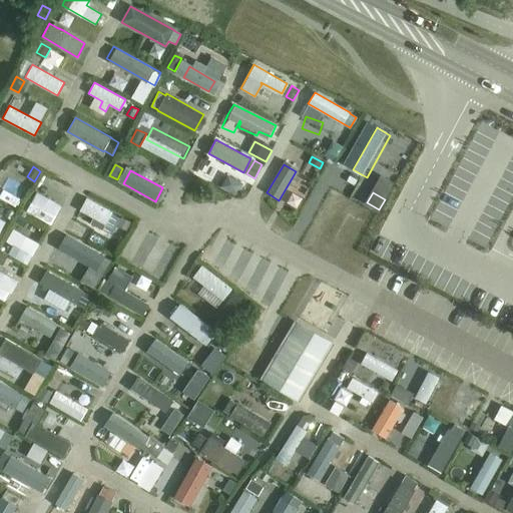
[(112,211),(86,197),(79,210),(93,217),(90,223),(100,228),(103,222),(106,224),(112,211)]
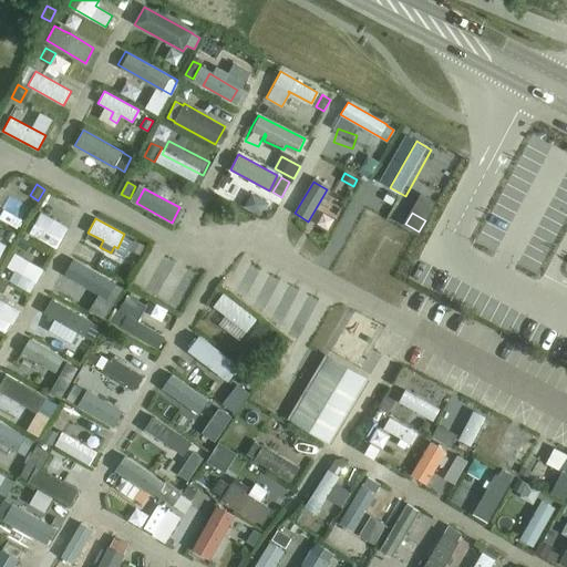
[(33,235),(33,253),(53,253),(54,235),(33,235)]
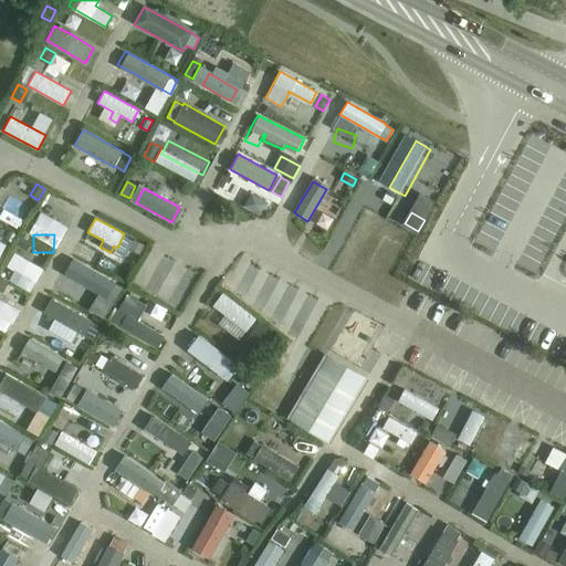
[(22,237),(17,245),(27,251),(31,242),(22,237)]
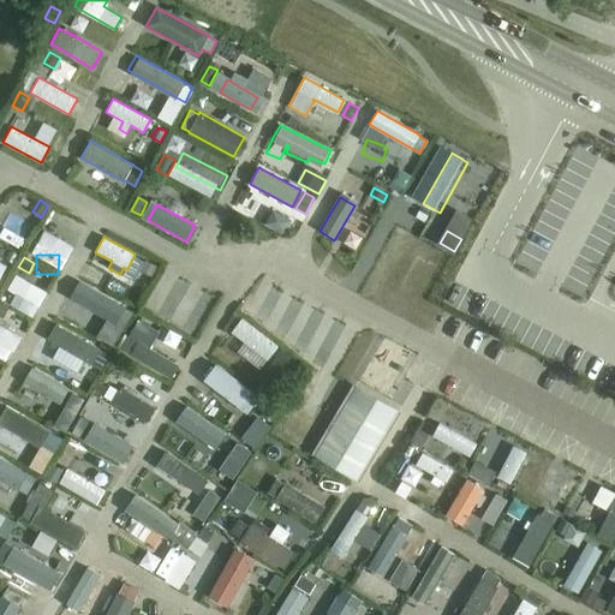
[(147,261),(142,272),(154,276),(159,267),(147,261)]
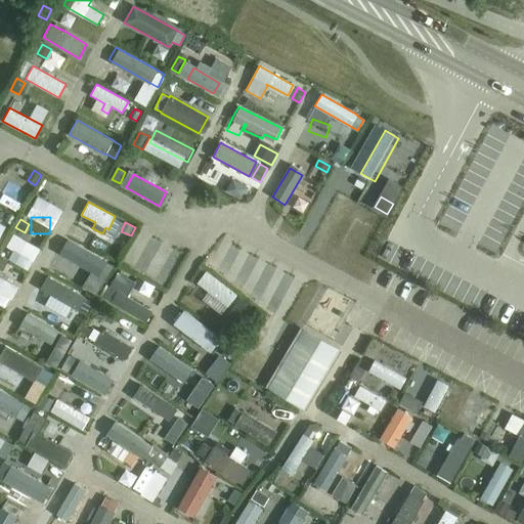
[(100,258),(68,239),(60,253),(82,264),(78,270),(86,275),(89,268),(94,271),(100,258)]
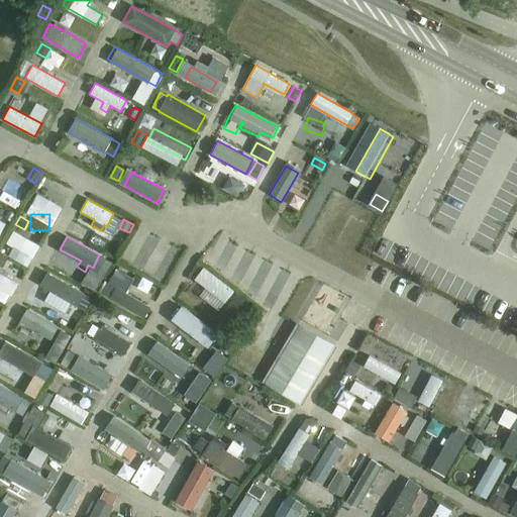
[(171,279),(178,266),(150,250),(143,264),(171,279)]
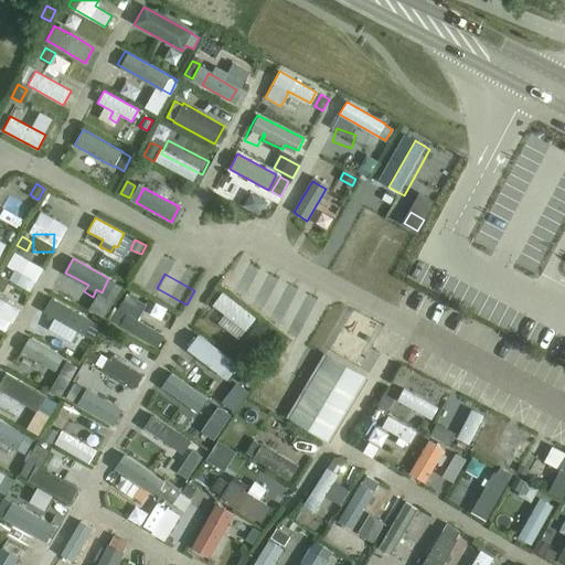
[(0,276),(0,290),(3,292),(10,281),(0,276)]
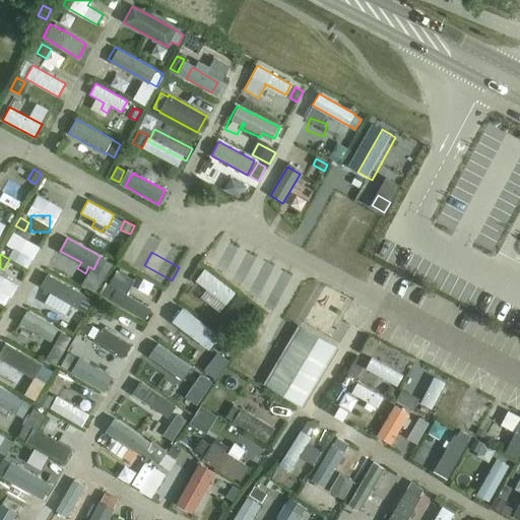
[(235,293),(204,269),(195,280),(226,304),(235,293)]
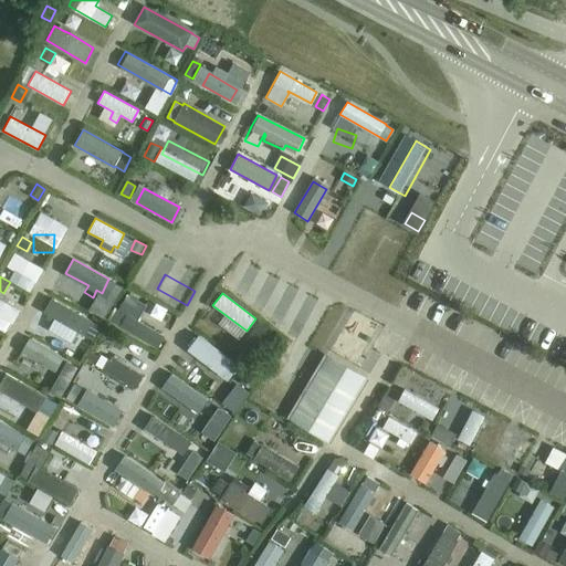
[(51,297),(43,312),(84,335),(85,335),(93,338),(100,326),(92,322),(93,321),(51,297)]
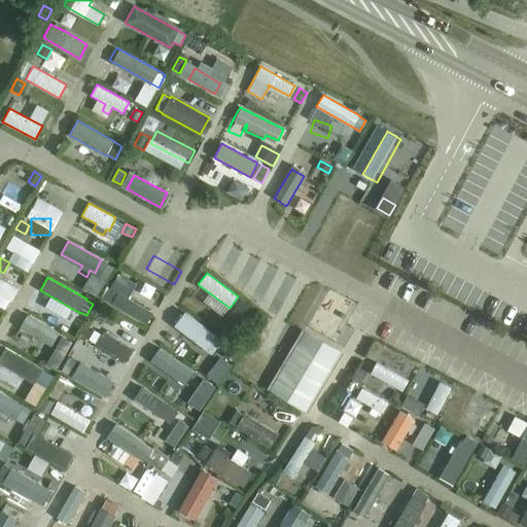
[(147,324),(153,313),(117,292),(109,287),(103,299),(111,304),(147,324)]
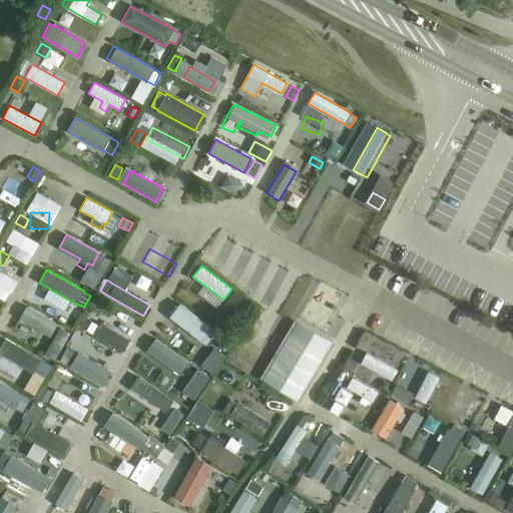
[(0,291),(0,306),(5,309),(11,298),(0,291)]
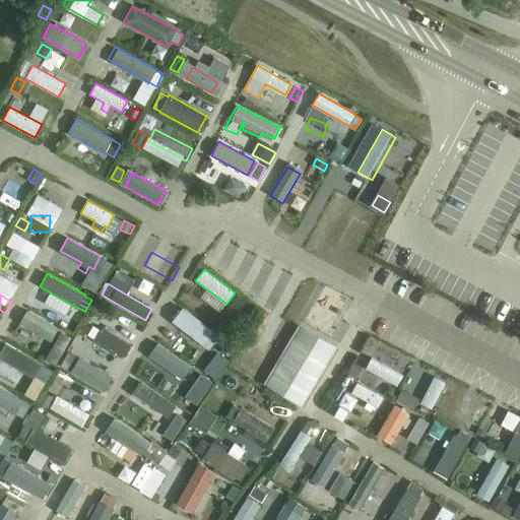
[(238,298),(229,309),(242,318),(250,307),(238,298)]
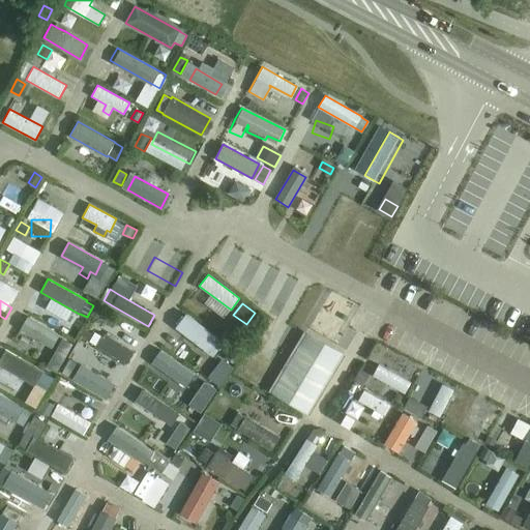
[(175,327),(211,354),(213,356),(218,349),(224,342),(186,313),(184,316),(181,315),(176,322),(177,324),(175,327)]
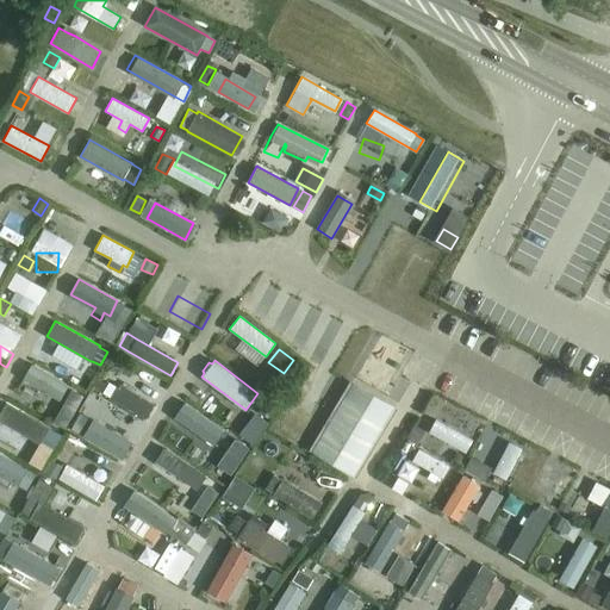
[(33,363),(25,377),(41,385),(37,391),(50,399),(61,379),(33,363)]
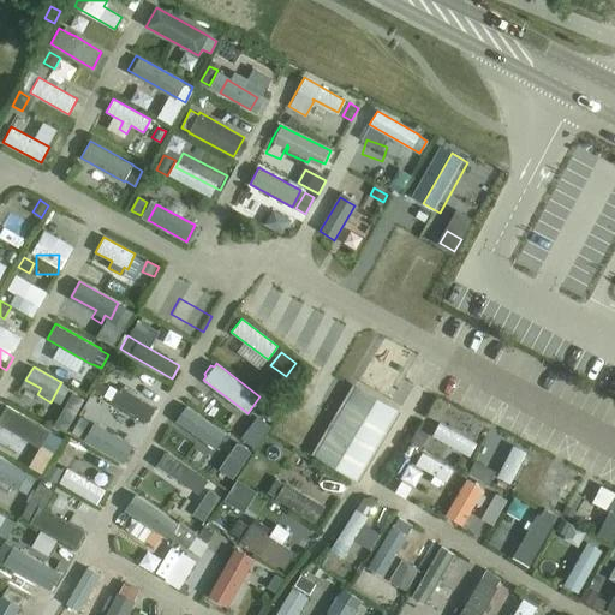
[(99,382),(93,392),(100,396),(107,387),(99,382)]
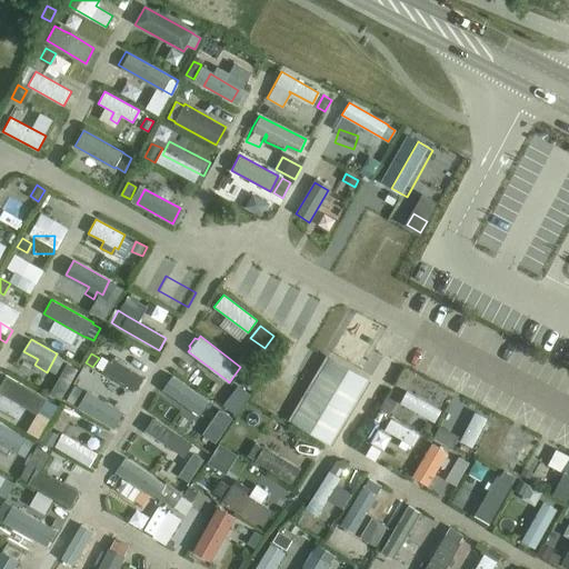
[(145,377),(111,358),(103,371),(137,390),(145,377)]
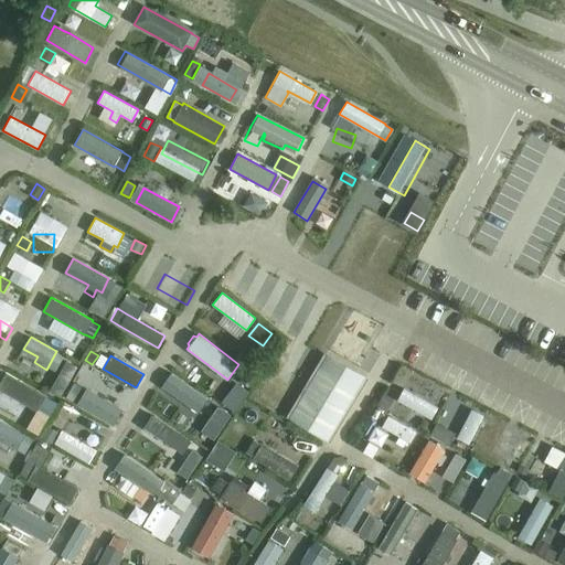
[(352,382),(326,366),(331,359),(326,355),(289,416),(330,440),(365,380),(356,374),(352,382)]
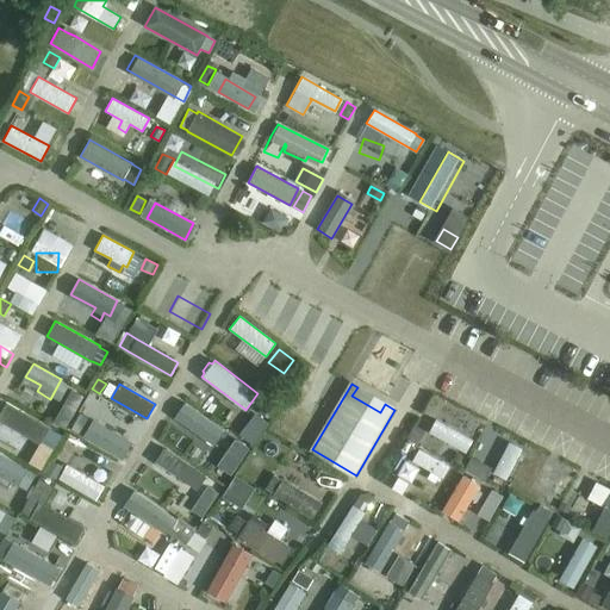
[(79,408),(83,399),(72,393),(67,400),(79,408)]
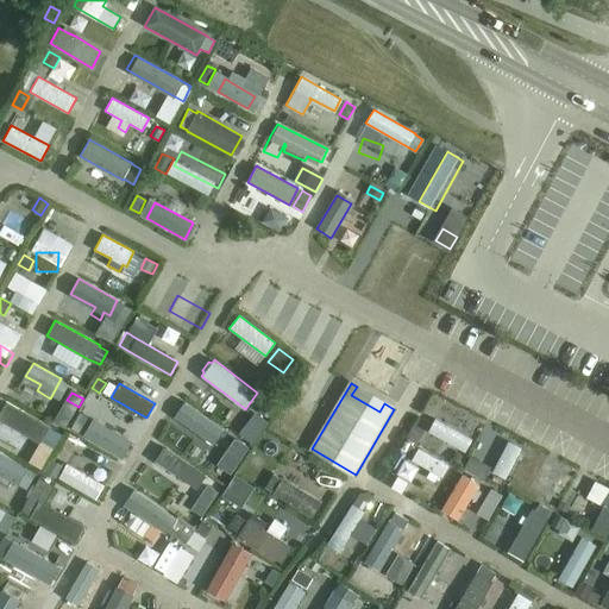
[(269,399),(259,410),(268,416),(277,406),(269,399)]
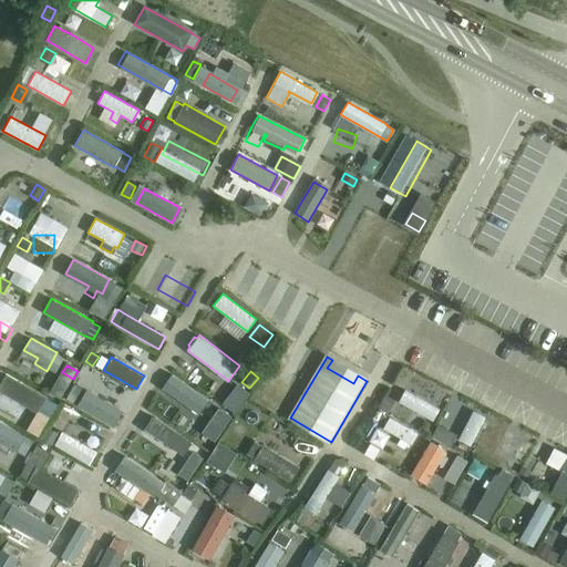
[(45,397),(6,373),(0,383),(0,391),(37,412),(38,411),(45,398),(45,397)]
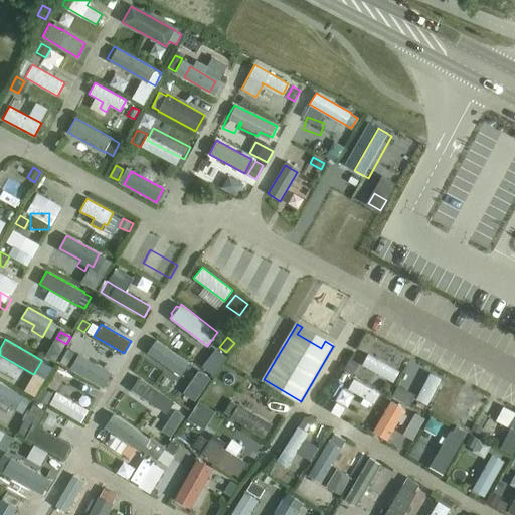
[(191,363),(157,339),(146,353),(180,378),(191,363)]
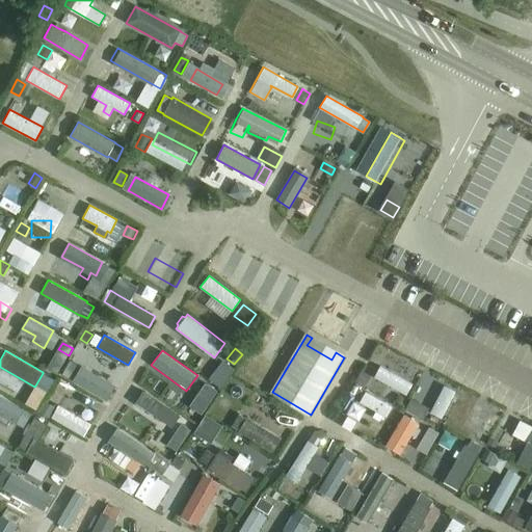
[(70,377),(77,365),(71,361),(62,374),(70,377)]
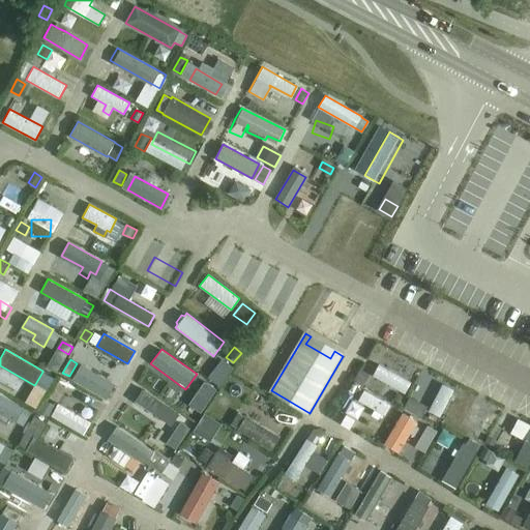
[(411,382),(379,364),(373,376),(405,393),(411,382)]
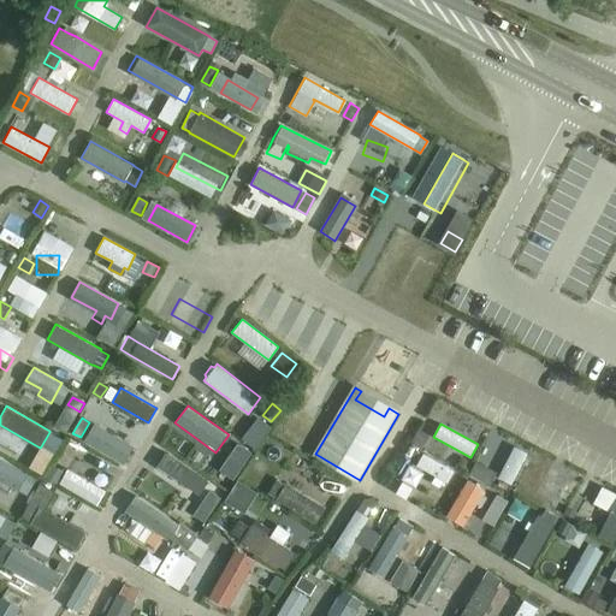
[(129,450),(94,431),(87,443),(122,463),(129,450)]
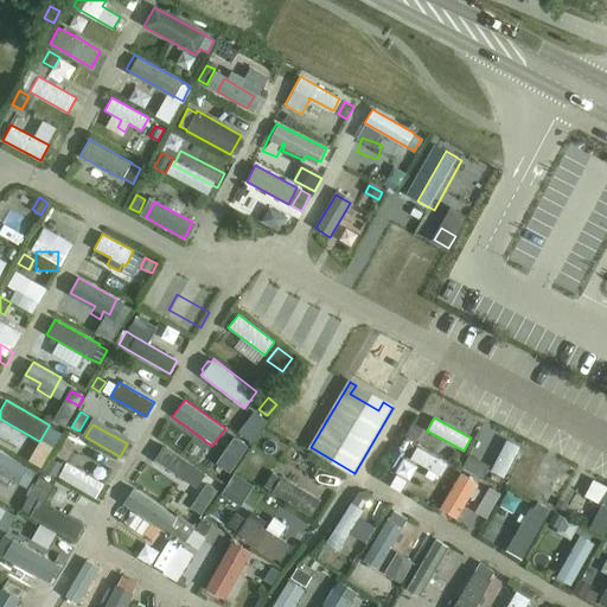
[(49,426),(40,440),(53,447),(62,434),(49,426)]
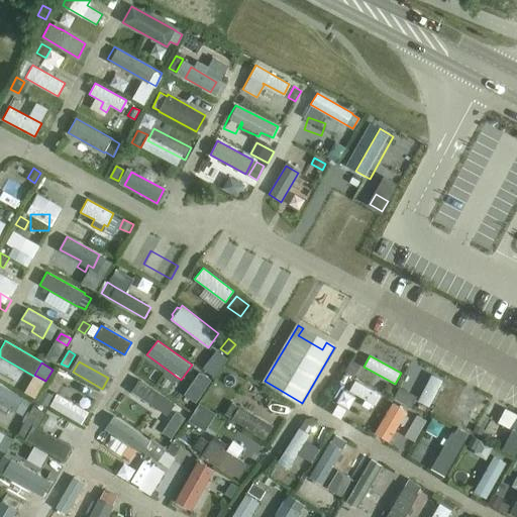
[(196,381),(206,388),(211,381),(201,373),(196,381)]
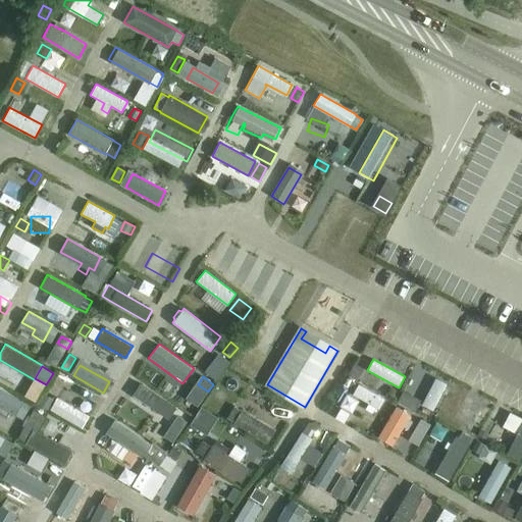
[(447,383),(435,377),(422,404),(433,410),(447,383)]
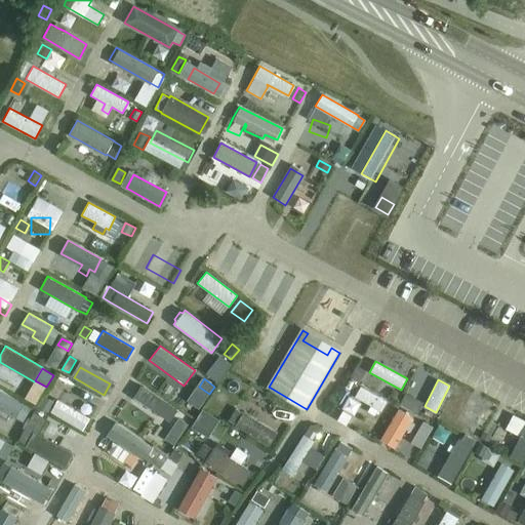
[(201,415),(191,408),(190,410),(149,381),(142,392),(184,420),(186,417),(195,425),(201,415)]
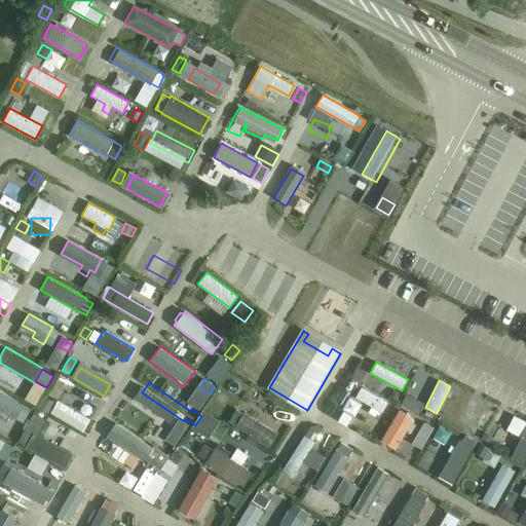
[(387,402),(362,386),(355,398),(371,406),(368,412),(377,417),(380,411),(382,412),(387,402)]
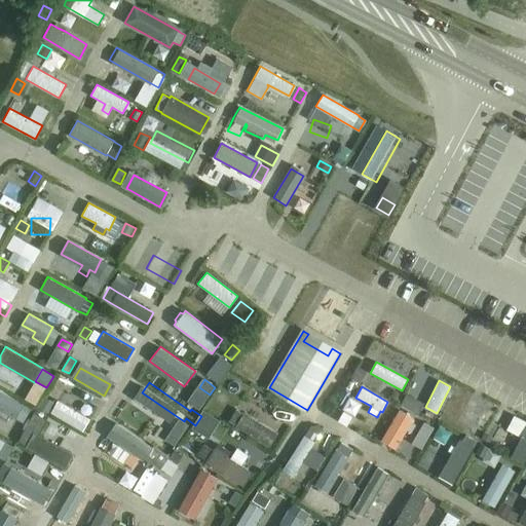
[(0,391),(0,416),(5,420),(8,414),(15,418),(15,417),(23,421),(29,409),(23,405),(24,405),(0,391)]
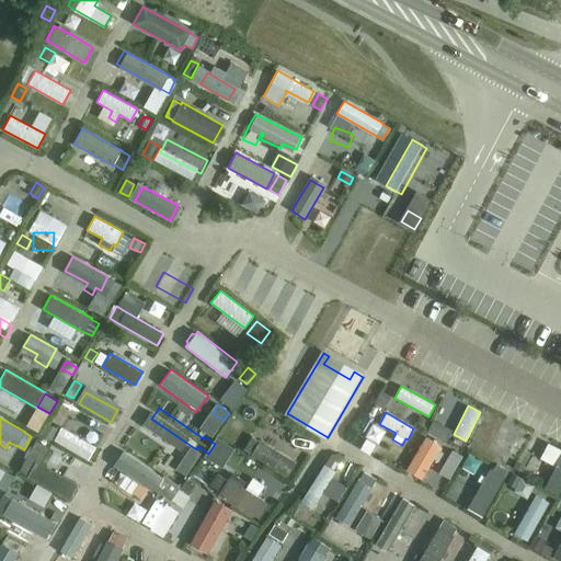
[(518,455),(531,430),(507,418),(494,443),(518,455)]
